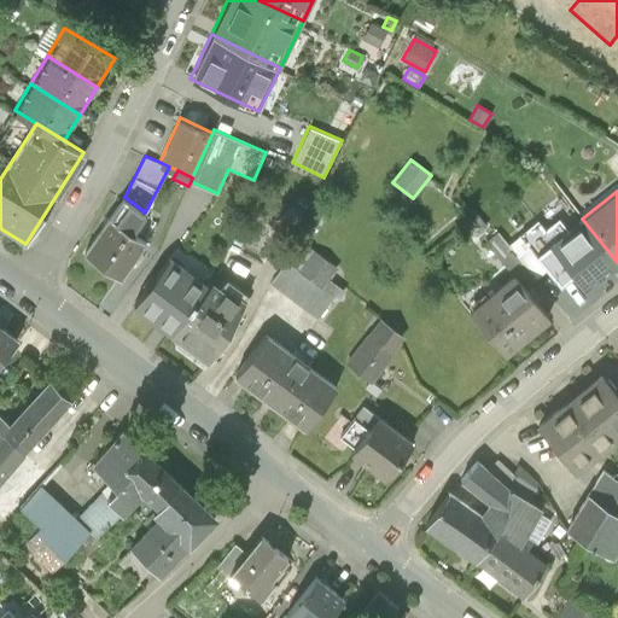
[(124,197),(109,216),(130,232),(144,214),(145,213),(124,197)]
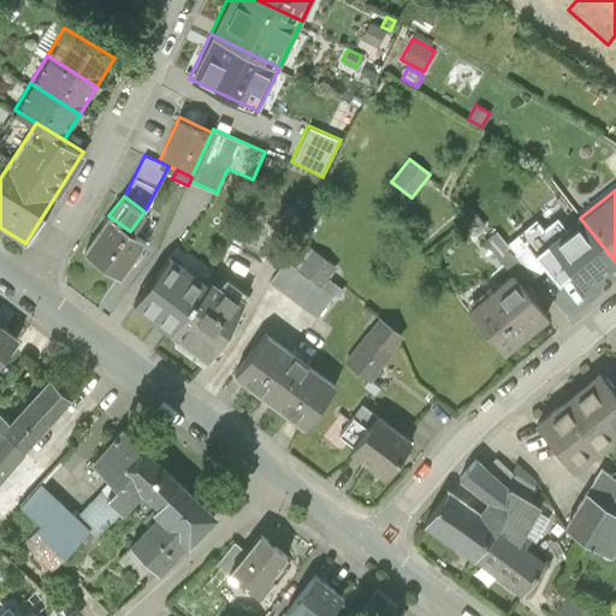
[(474,235),(486,224),(473,211),(461,221),(474,235)]
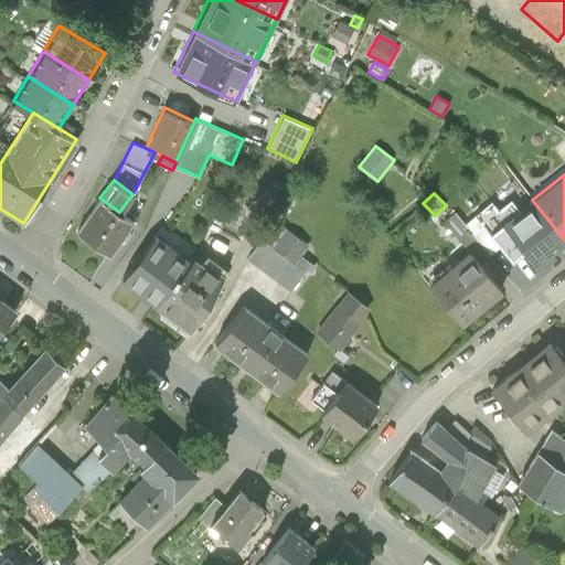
[(119,212),(130,220),(141,203),(131,195),(119,212)]
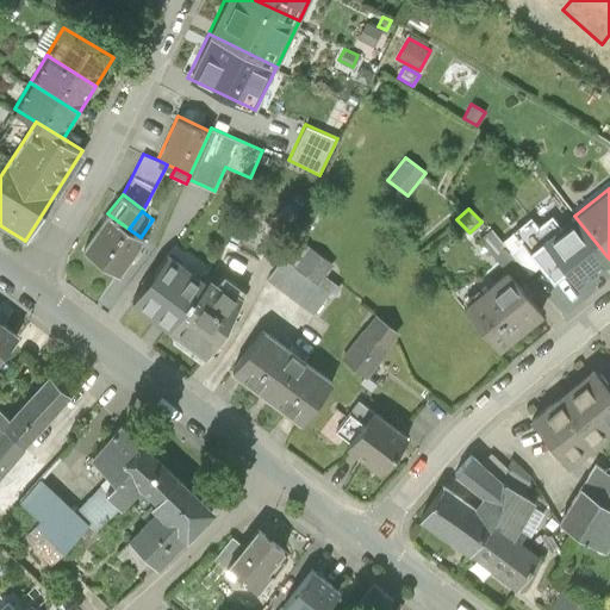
[(129,229),(107,213),(82,249),(119,274),(128,262),(138,248),(143,240),(141,237),(129,229)]
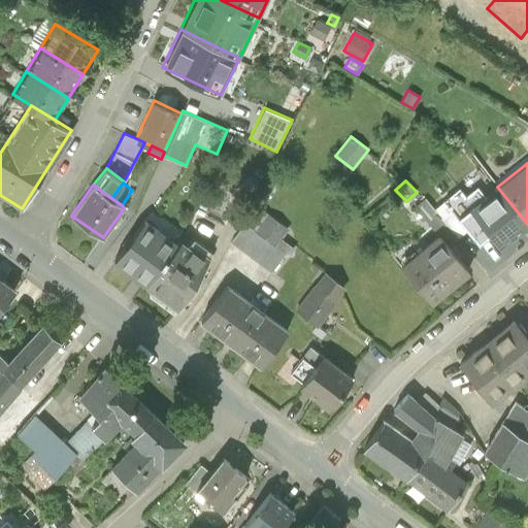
[(459,188),(434,208),(458,237),(467,229),(477,242),(490,233),(499,245),(527,224),(497,187),(485,197),(477,187),(465,196),(459,188)]
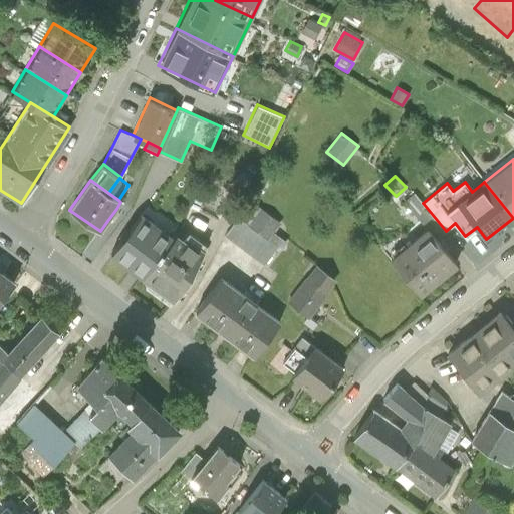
[(435,239),(446,231),(423,203),(415,193),(403,201),(427,231),(428,230),(435,239)]
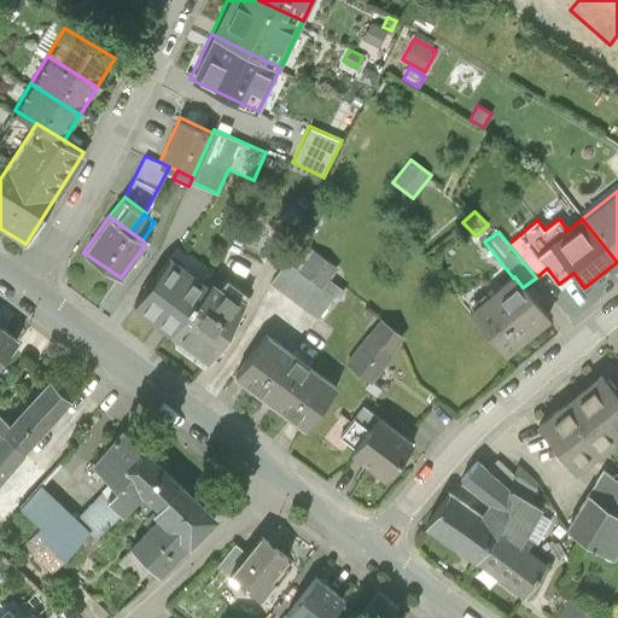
[(313,248),(297,268),(334,295),(339,298),(345,290),(330,279),(339,267),(313,248)]
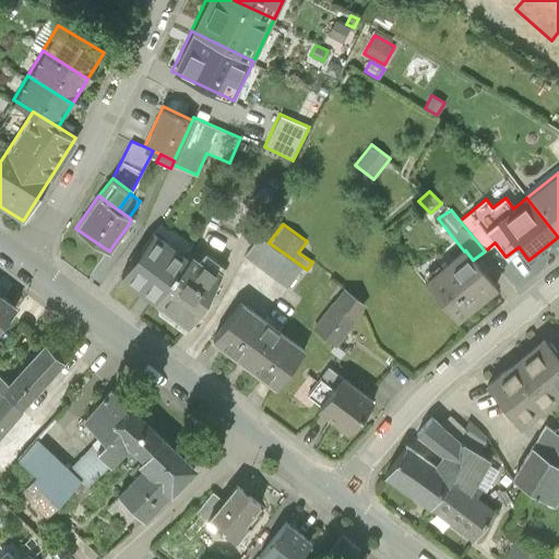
[(127,227),(117,240),(121,244),(130,230),(127,227)]
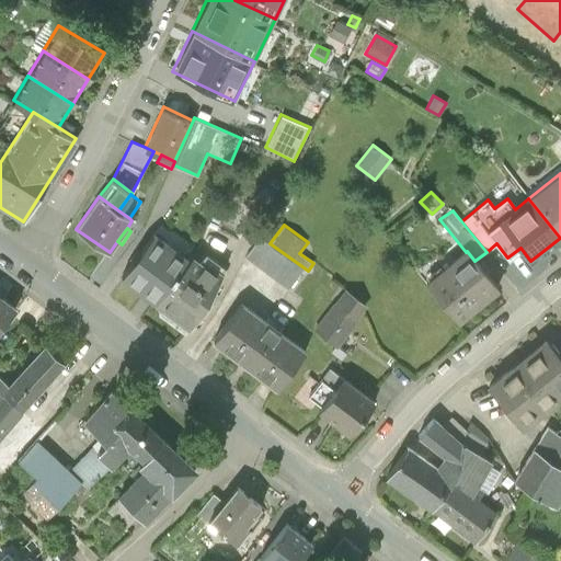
[(156,304),(190,259),(156,232),(121,277),(156,304)]
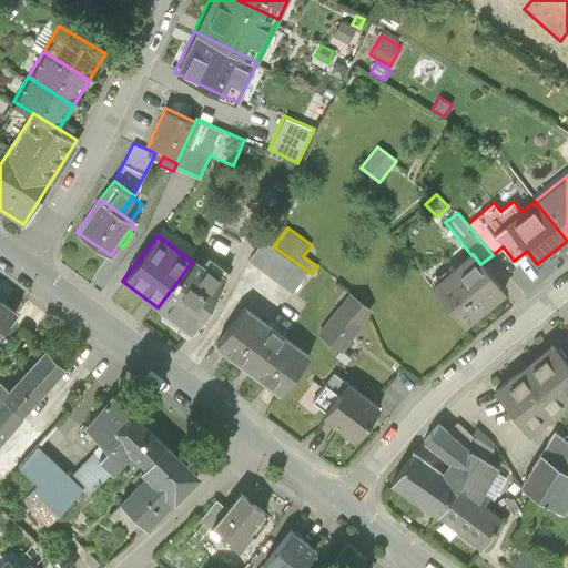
[(264,239),(249,260),(292,292),(307,271),(273,246),(264,239)]
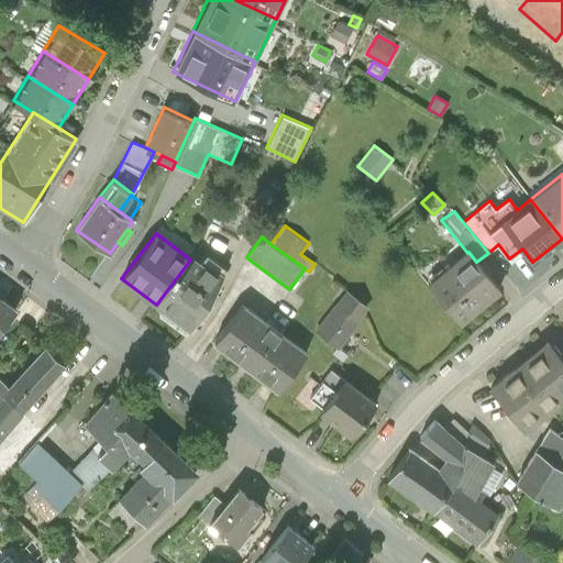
[(429,285),(459,320),(498,288),(476,262),(468,252),(467,253),(429,285)]
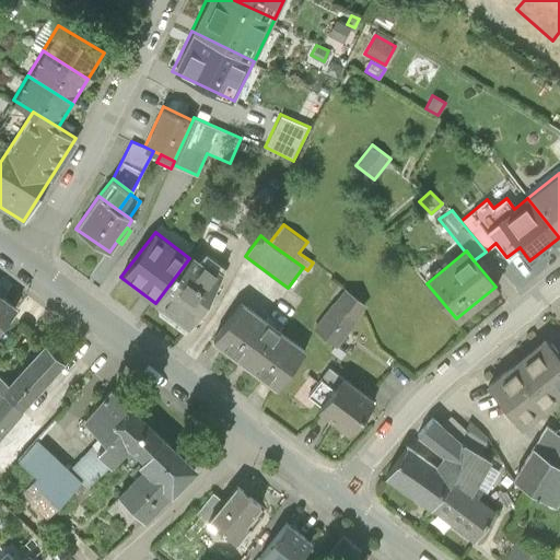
[(221,276),(194,254),(189,258),(155,303),(187,327),(208,302),(221,276)]
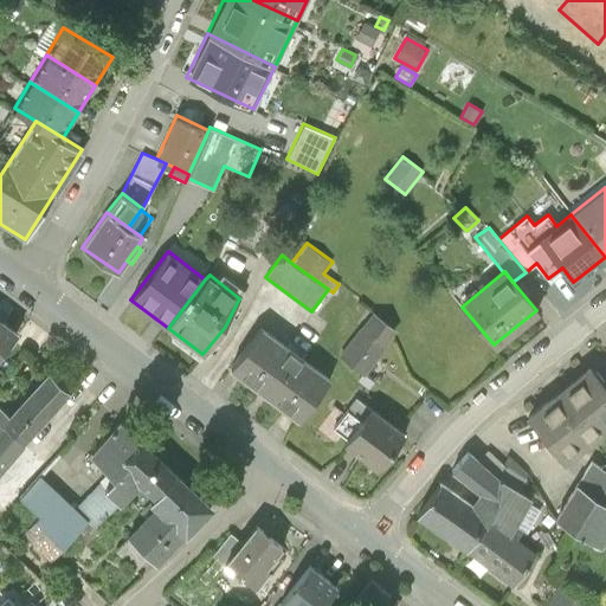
[(398,329),(373,311),(341,355),(365,373),(398,329)]
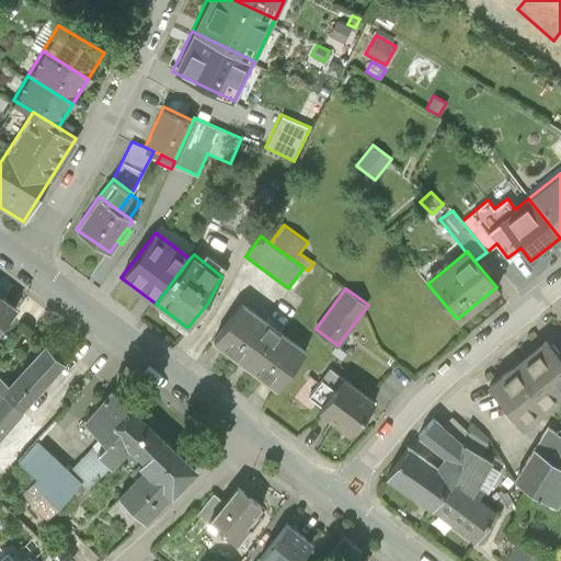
[(0,330),(16,310),(0,297),(0,330)]
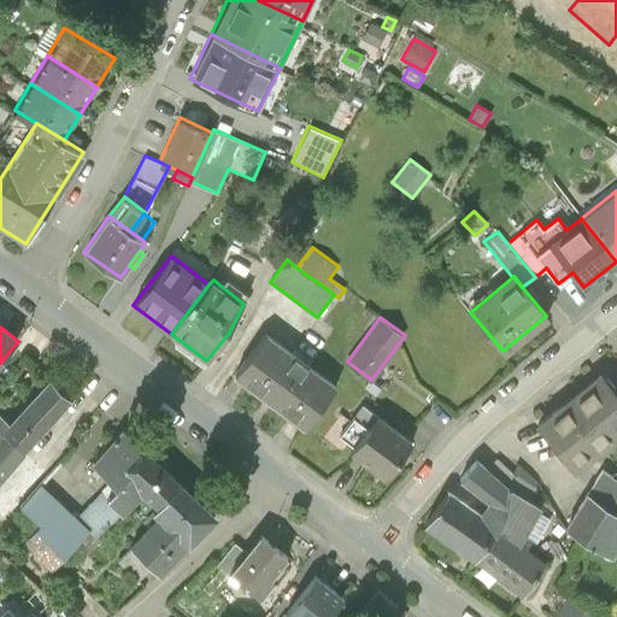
[(334,386),(293,356),(265,333),(235,375),(304,427),(334,386)]
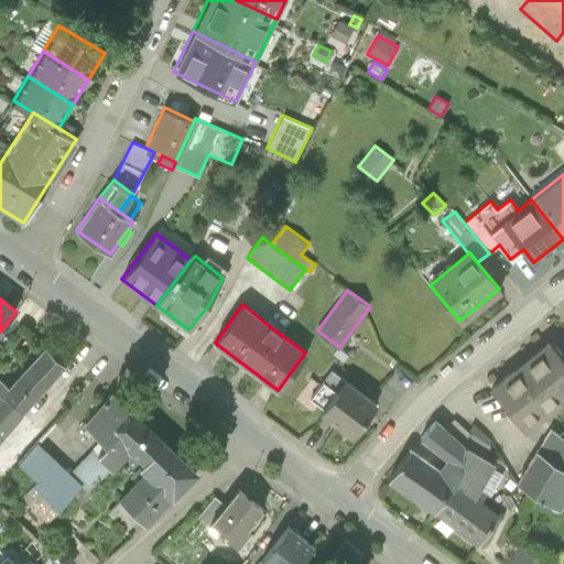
[(563,357),(550,339),(490,387),(525,431),(563,401),(563,357)]
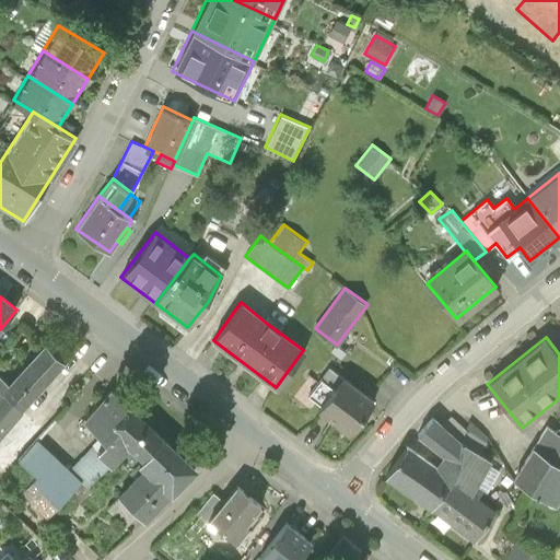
[(0,391),(22,412),(66,363),(44,343),(8,382),(0,374),(0,391)]
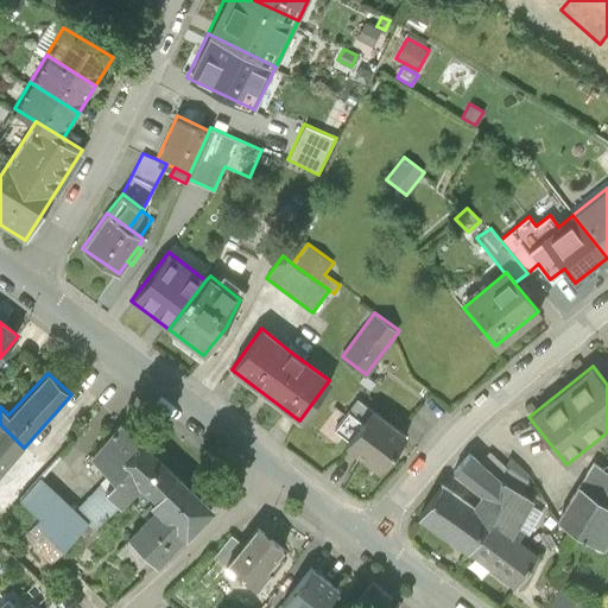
[(344,444),(380,472),(407,435),(358,397),(334,428),(349,439),(344,444)]
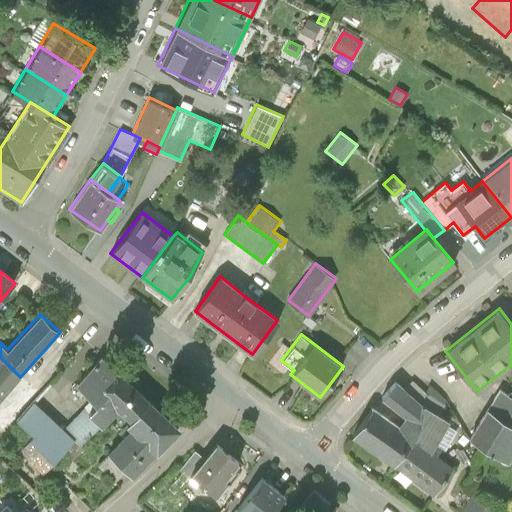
[(0,396),(20,377),(0,357),(0,396)]
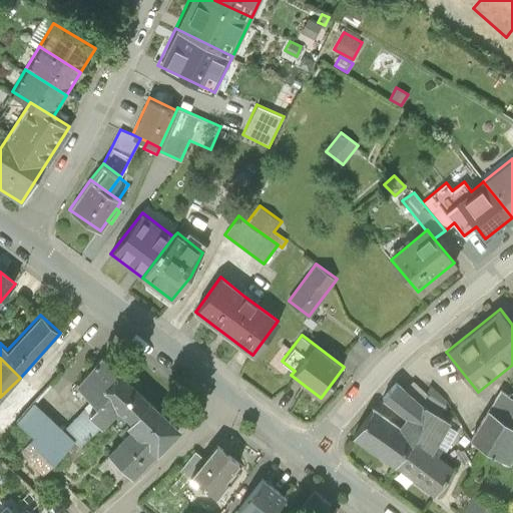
[(90,412),(86,408),(63,429),(34,402),(17,421),(25,429),(11,443),(50,483),(118,411),(129,422),(152,400),(121,371),(101,358),(76,384),(96,406),(90,412)]
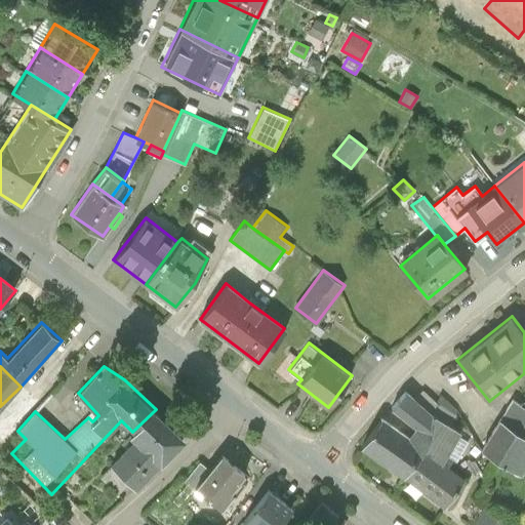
[(422,390),(415,399),(436,415),(440,405),(422,390)]
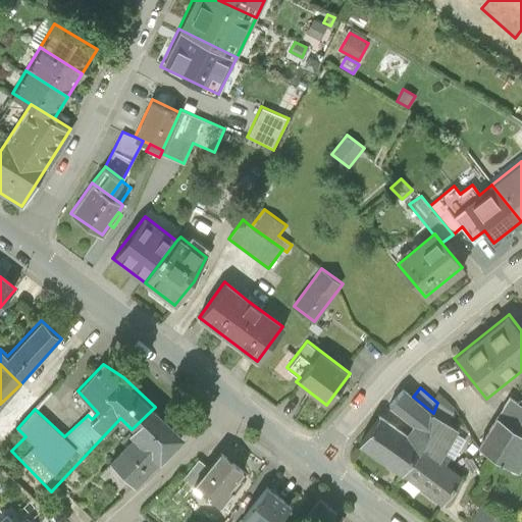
[(381,416),(361,445),(403,475),(423,448),(433,413),(413,397),(404,388),(388,406),(412,424),(406,432),(381,416)]
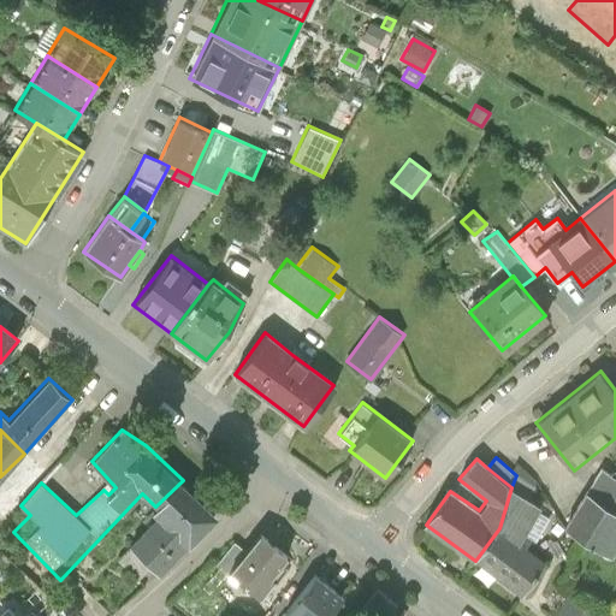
[(602,467),(564,527),(612,557),(615,551),(615,477),(611,473),(602,467)]
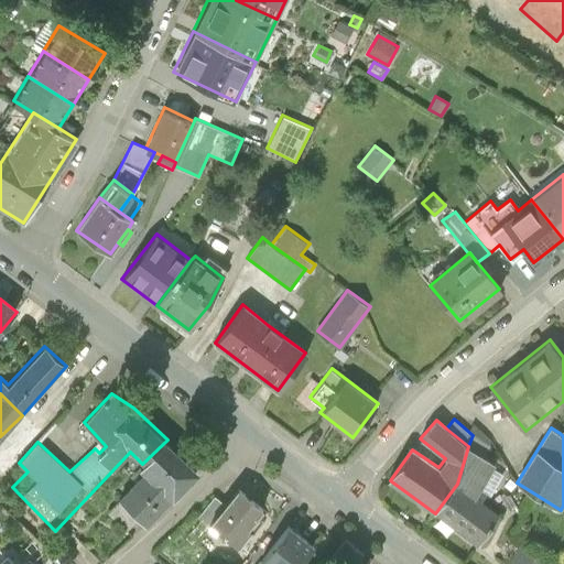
[(167,440),(142,464),(130,476),(136,481),(119,498),(121,500),(139,518),(147,525),(199,473),(167,440)]
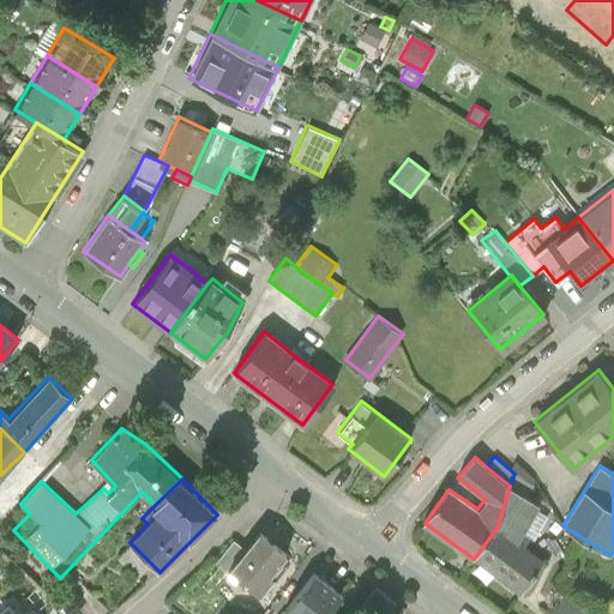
[(498,527),(474,559),(521,594),(543,563),(517,542),(539,504),(510,486),(498,527)]
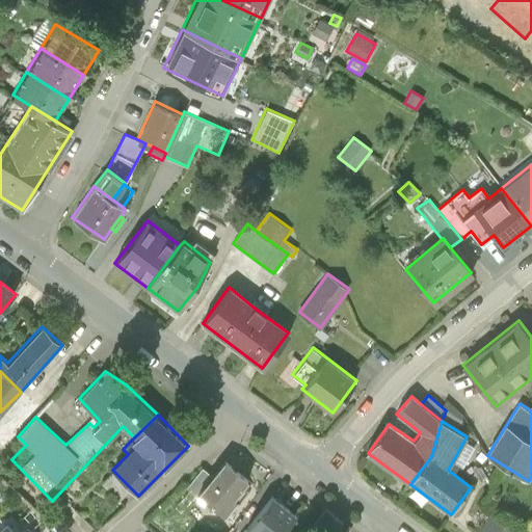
[(249,480),(223,460),(213,476),(198,495),(223,513),(249,480)]
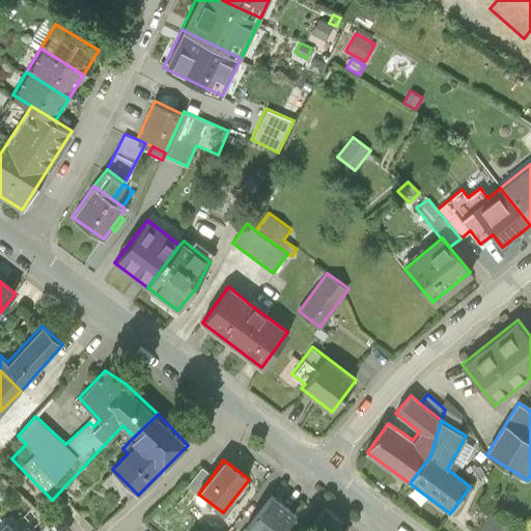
[(198,494),(213,475),(202,467),(187,485),(198,494)]
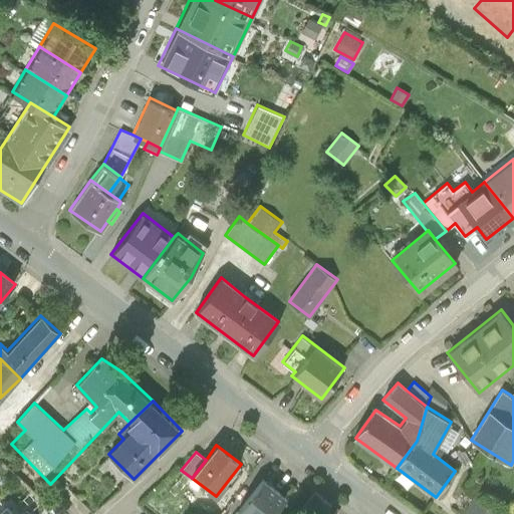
[(126,472),(110,456),(99,469),(115,484),(126,472)]
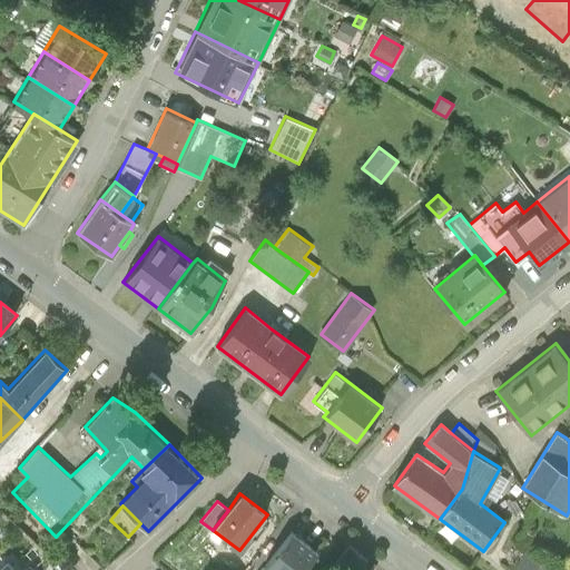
[(302,569),(317,551),(292,531),(264,567),(267,569),(302,569)]
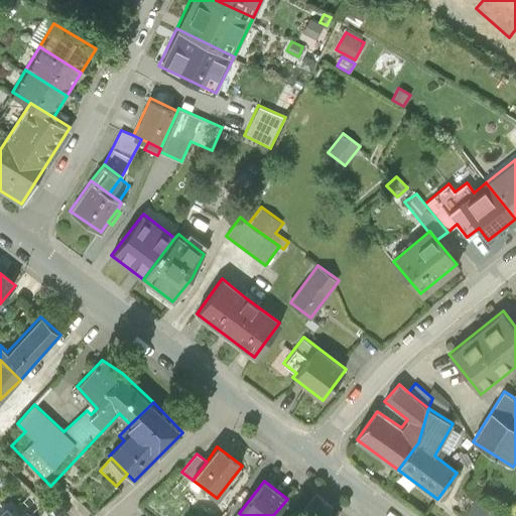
[(503,515),(476,497),(464,515),(503,515)]
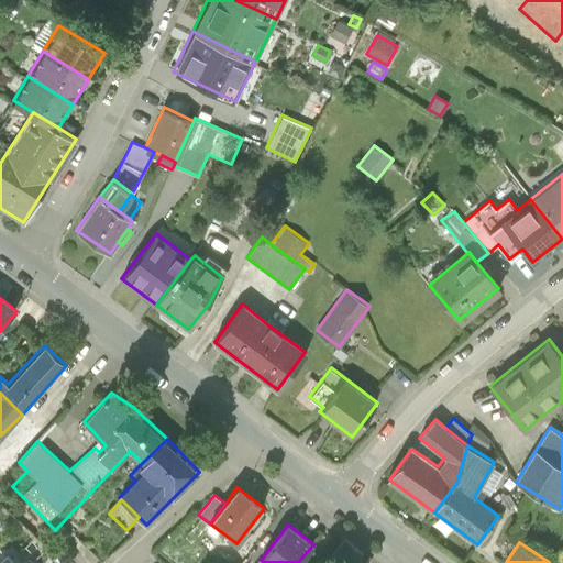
[(359,562),(364,556),(346,543),(333,561),(335,562),(359,562)]
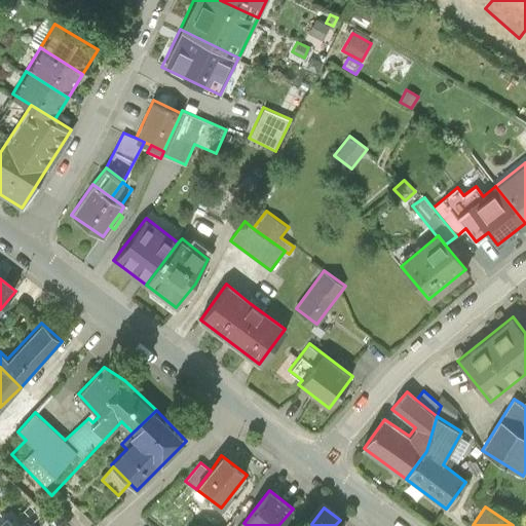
All buildings are outlined.
